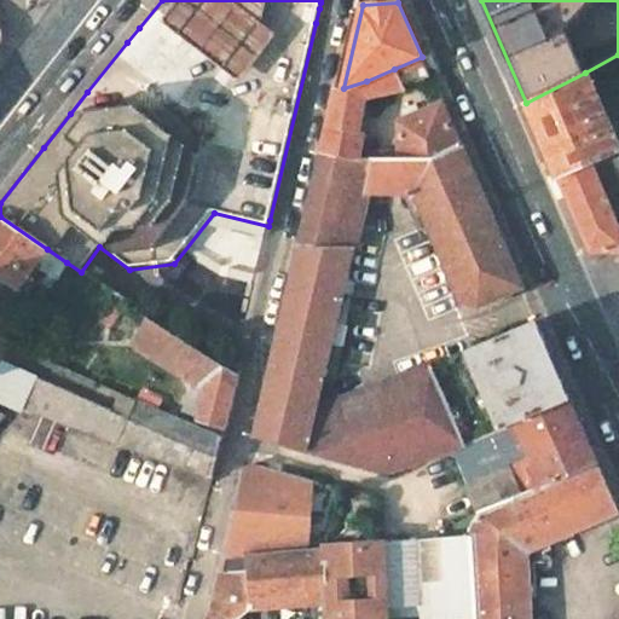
[(422,57),(394,69),(403,90),(429,76),(422,57)]
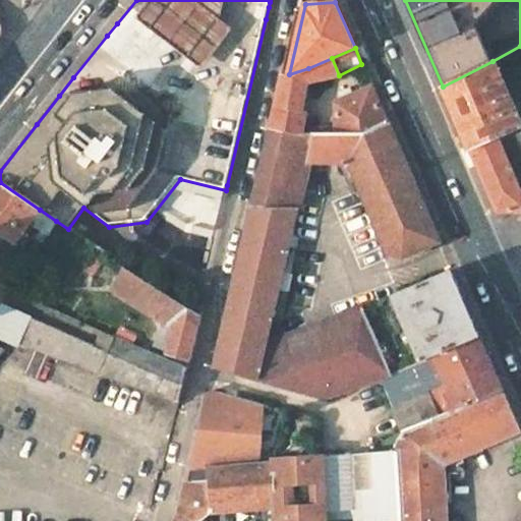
[(306,85),(339,75),(332,58),(308,68),(306,85)]
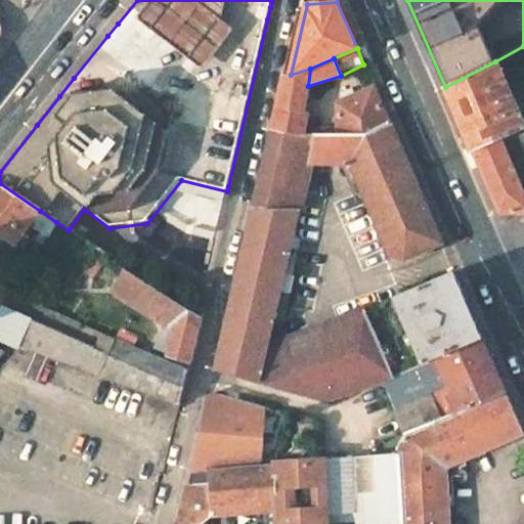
[(523,125),(495,61),(445,87),(474,151),(500,140),(509,136),(516,133),(523,130),(523,125)]
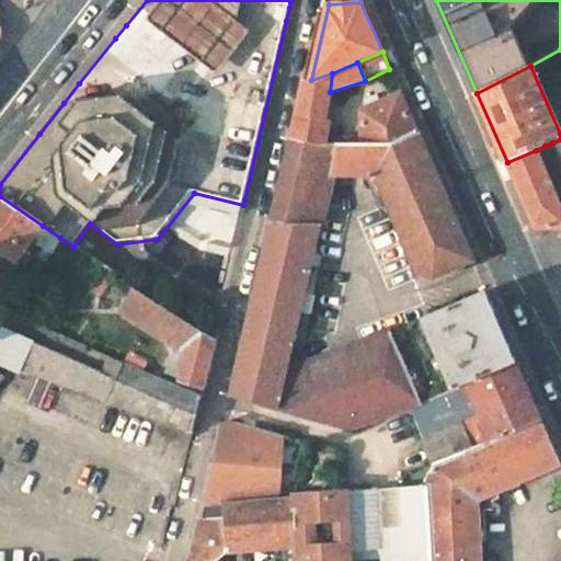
[(311,80),(304,80),(297,111),(324,119),(330,92),(332,73),(311,80)]
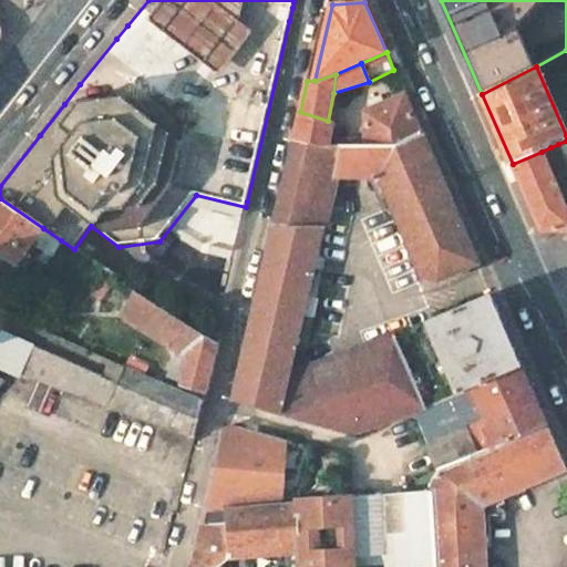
[(405,95),(366,111),(359,142),(421,133),(405,95)]
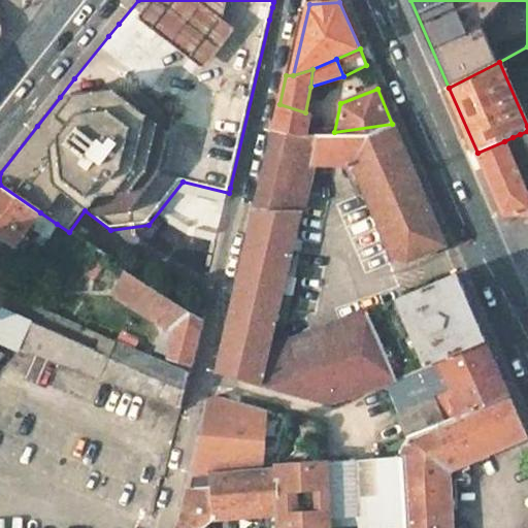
[(305,112),(279,104),(273,129),(303,137),(309,112),(305,112)]
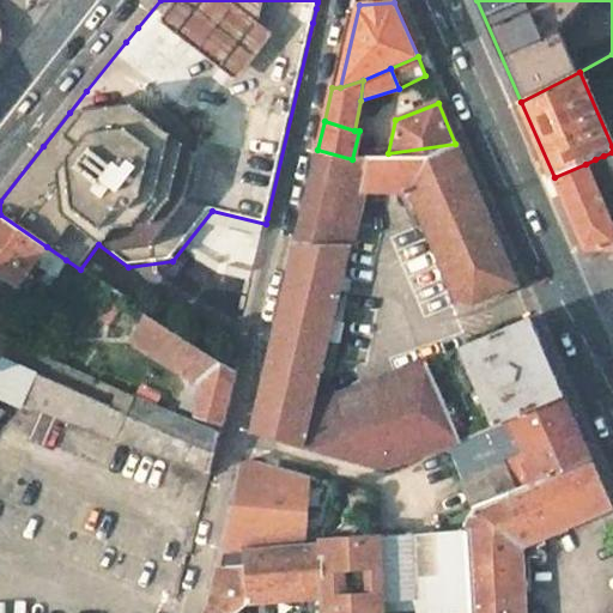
[(388,153),(352,159),(333,246),(351,246),(364,190),(411,189),(456,296),(473,302),(516,284),(455,144),(388,153)]
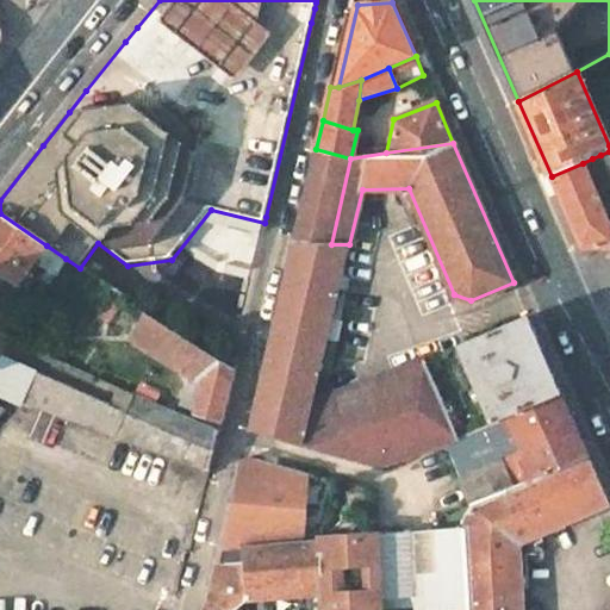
[(350,159),(316,149),(293,244),(331,244),(350,159)]
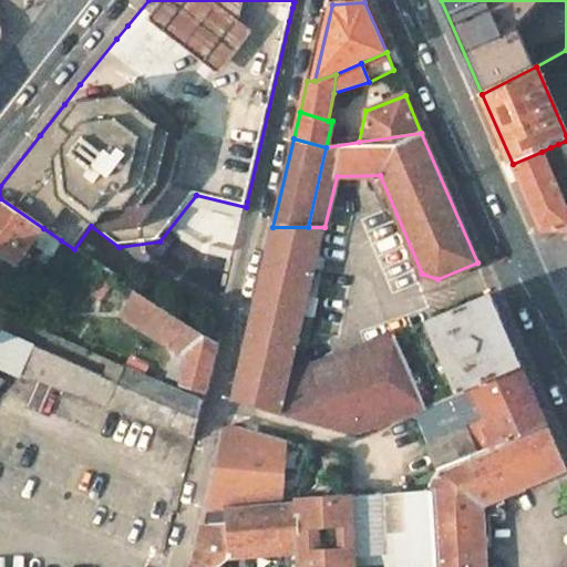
[(550,147),(542,152),(553,175),(560,171),(550,147)]
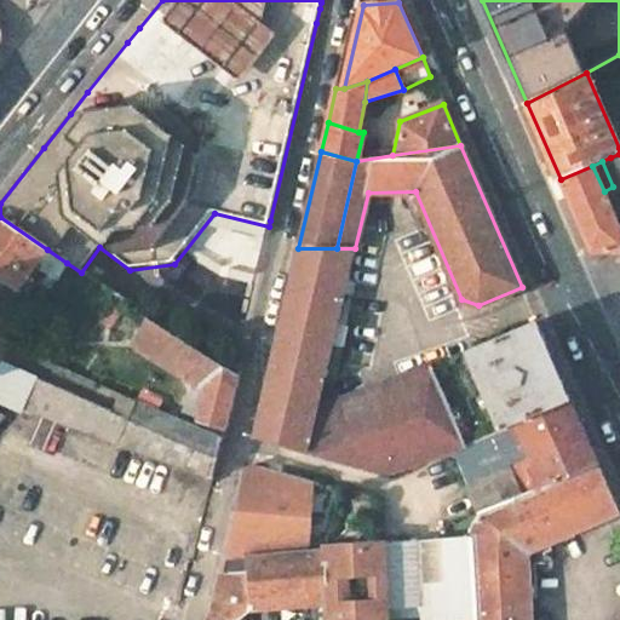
[(592,166),(561,179),(591,252),(619,251),(619,228),(604,191),(592,166)]
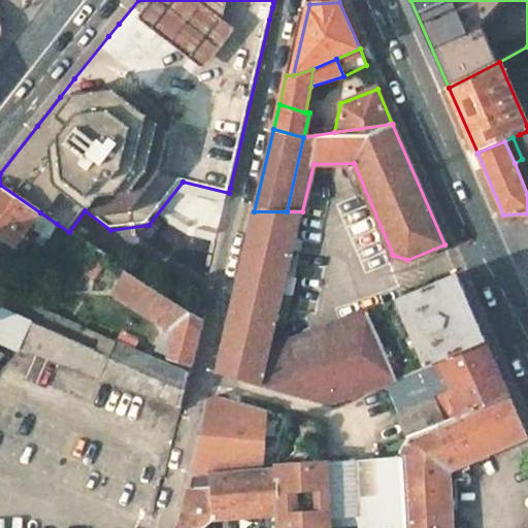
[(0,185),(0,234),(7,241),(15,248),(40,212),(0,185)]
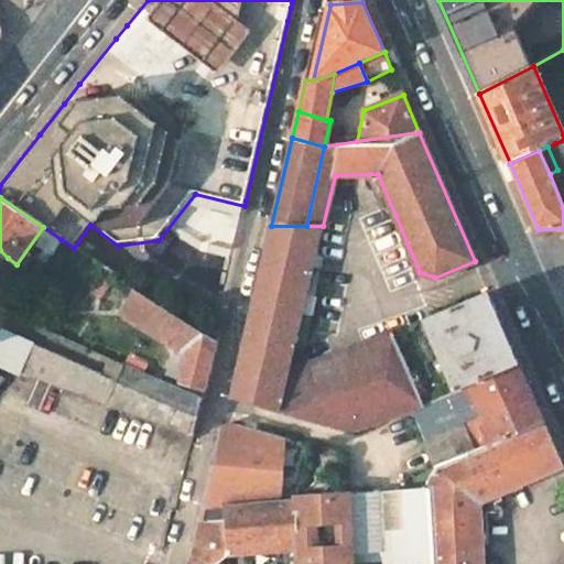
[(306,226),(271,226),(230,398),(279,412),(289,370),(294,344),(306,293),(323,226),(306,226)]
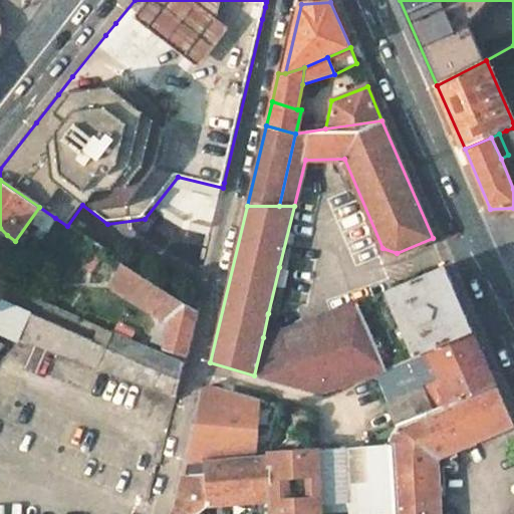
[(172,323),(166,348),(186,354),(197,309),(123,263),(110,283),(172,323)]
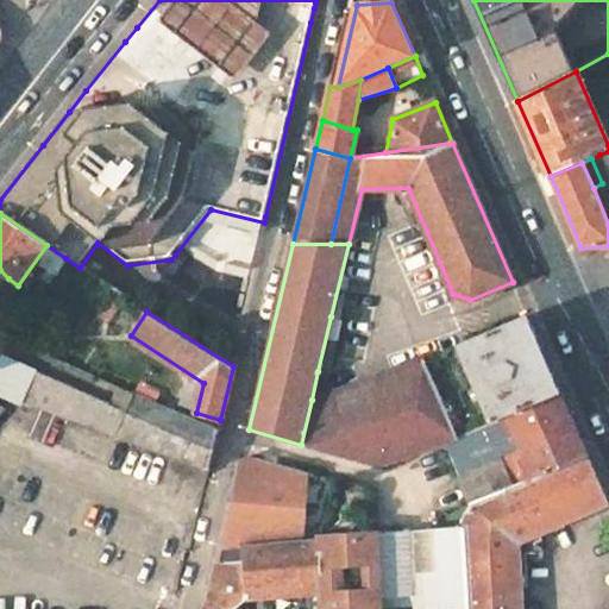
[(527,315),(463,343),(464,345),(470,360),(466,362),(485,406),(489,405),(496,420),(508,415),(560,391),(527,316),(527,315)]
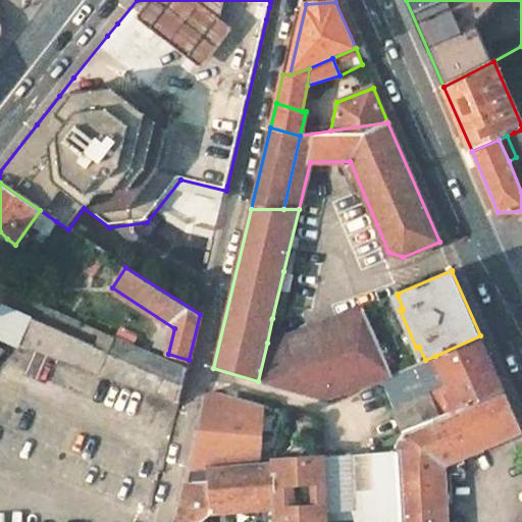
[(283,271),(272,318),(279,320),(283,318),(294,274),(283,271)]
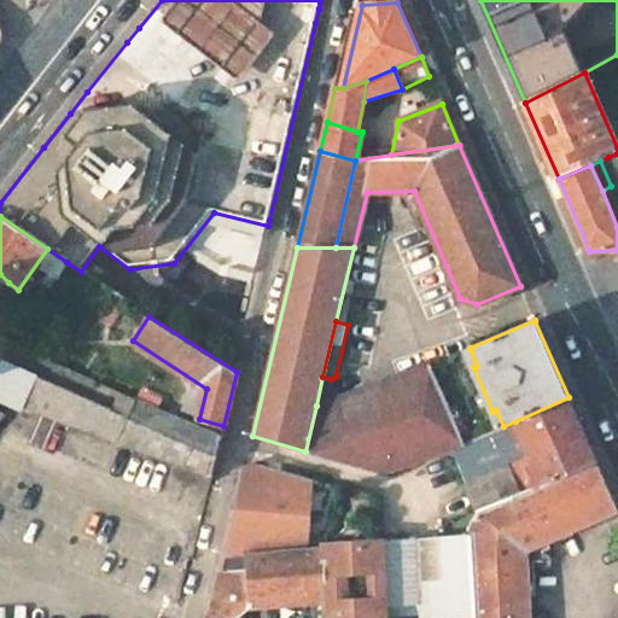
[(3,362),(0,368),(0,398),(117,442),(128,418),(3,362)]
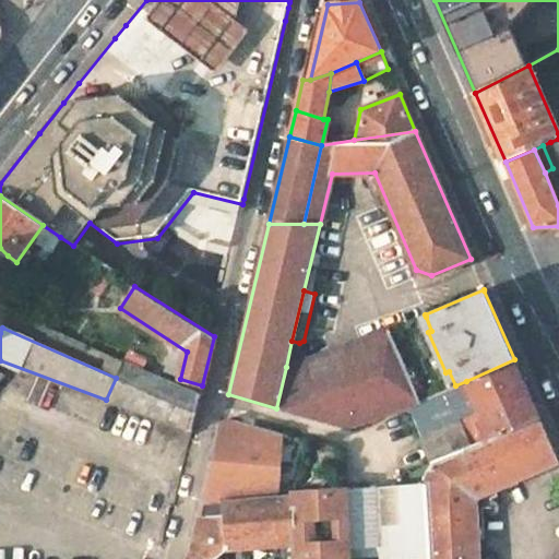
[(390,331),(286,367),(276,408),(348,427),(409,407),(420,402),(419,400),(390,332),(390,331)]
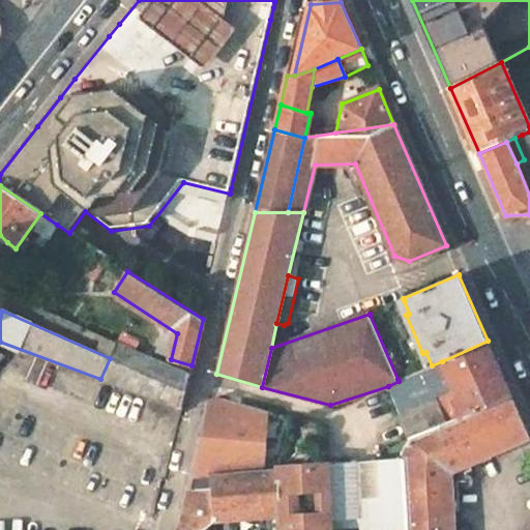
[(488,341),(442,361),(453,386),(457,392),(466,415),(511,396),(488,341)]
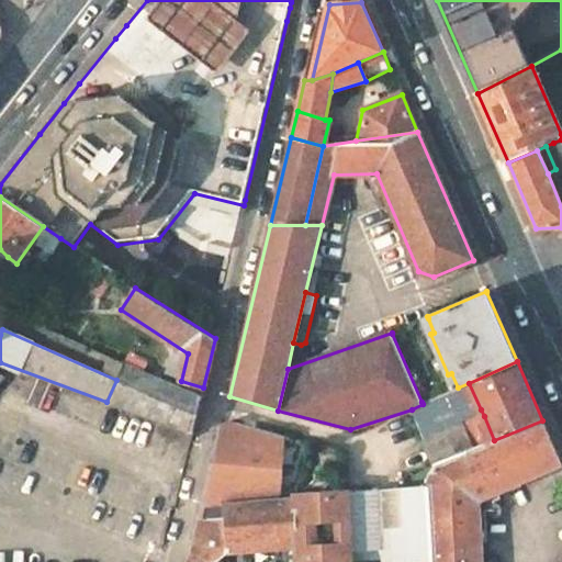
[(116,380),(107,402),(193,435),(202,397),(123,363),(116,380)]
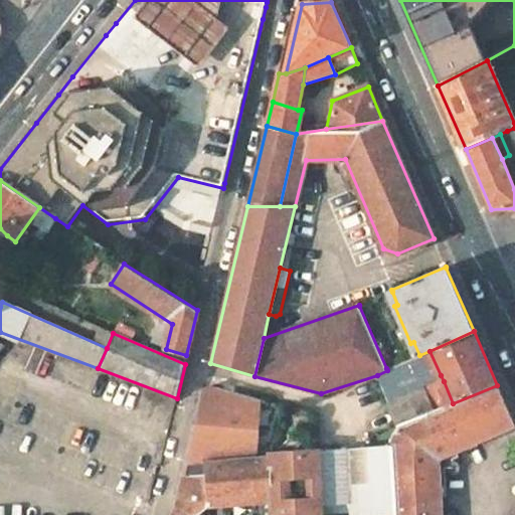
[(387,370),(377,375),(385,397),(441,375),(430,351),(419,355),(387,370)]
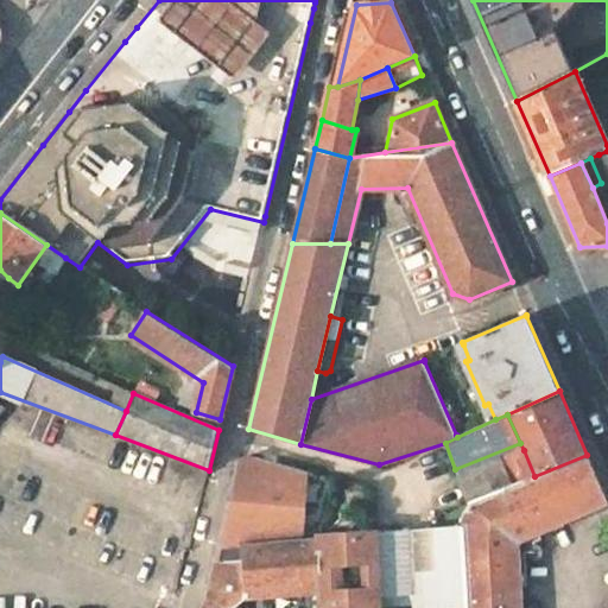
[(513,486),(534,476),(524,450),(501,460),(513,486)]
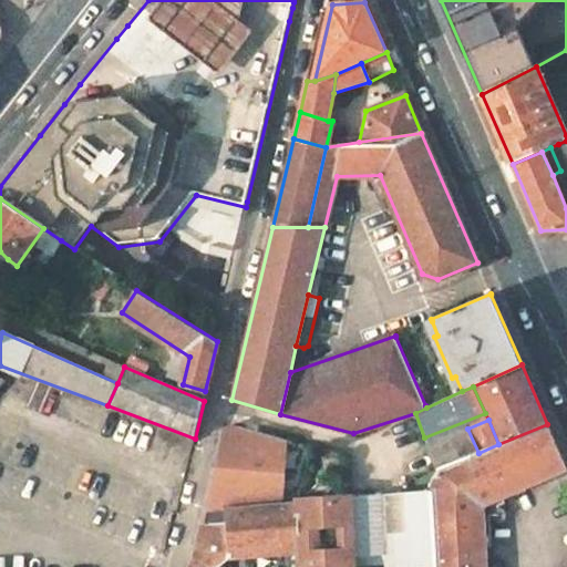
[(439,468),(431,491),(435,566),(483,566),(482,545),(480,514),(480,503),(492,497),(505,492),(566,467),(547,424),(498,444),(478,453),(439,468)]
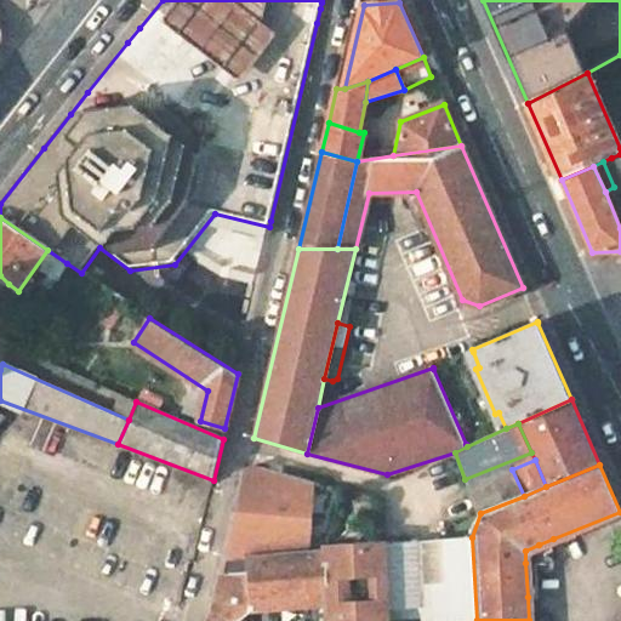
[(254,466),(246,469),(226,559),(308,552),(313,482),(254,466)]
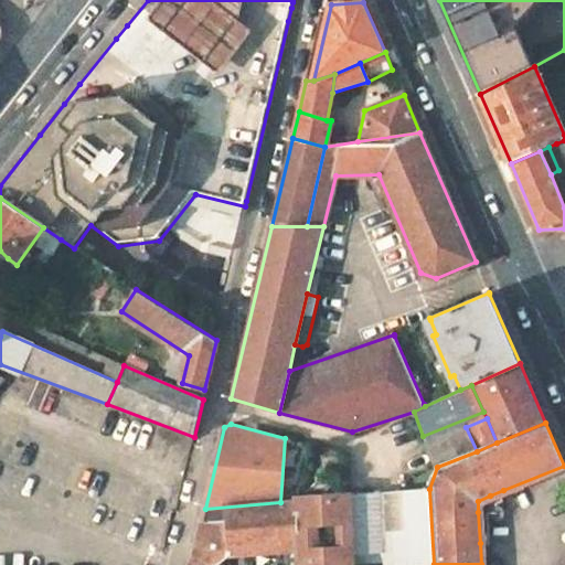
[(437,467),(477,451),(466,427),(426,443),(437,467)]
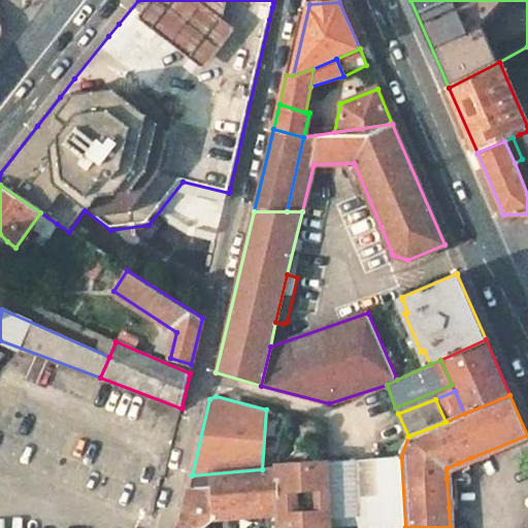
[(405,527),(401,457),(329,463),(330,527),(334,527),(360,527),(359,527),(405,527)]
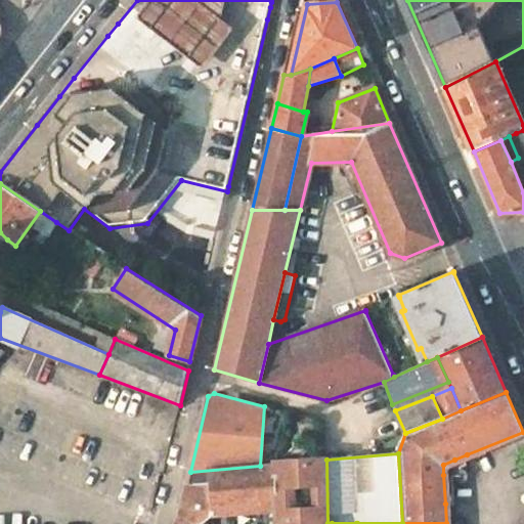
[(467,454),(454,460),(455,469),(470,464),(467,454)]
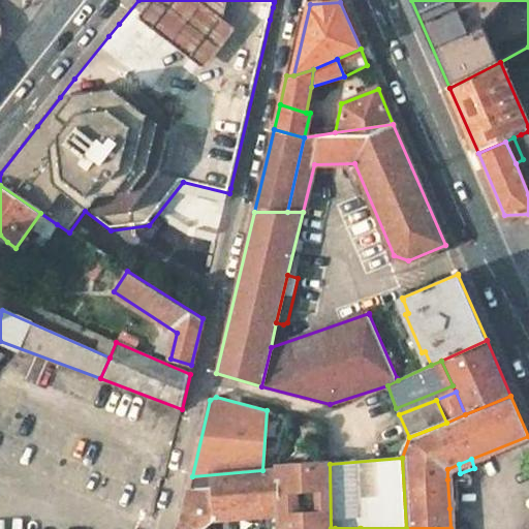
[(327,464),(279,468),(280,515),(280,528),(331,528),(330,464),(327,464)]
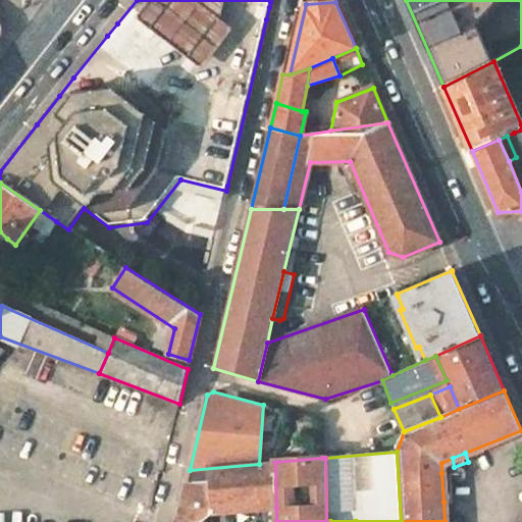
[(441,463),(441,473),(454,472),(454,467),(453,458),(441,463)]
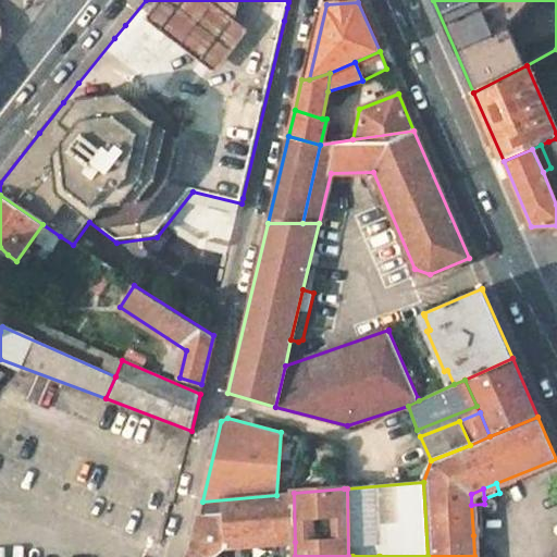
[(276,495),(225,500),(226,548),(274,544),(295,542),(294,493),(276,495)]
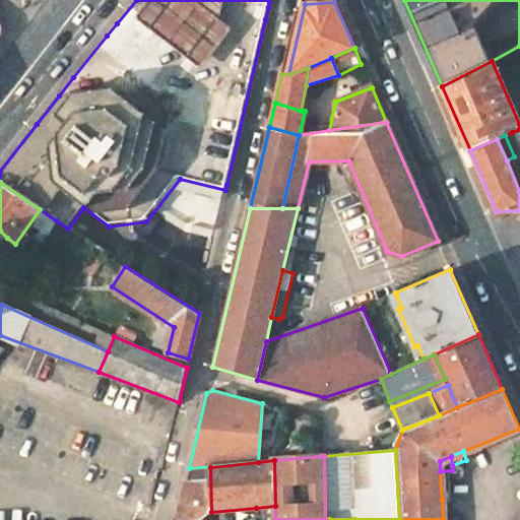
[(210,467),(189,468),(176,519),(200,519),(211,512),(210,467)]
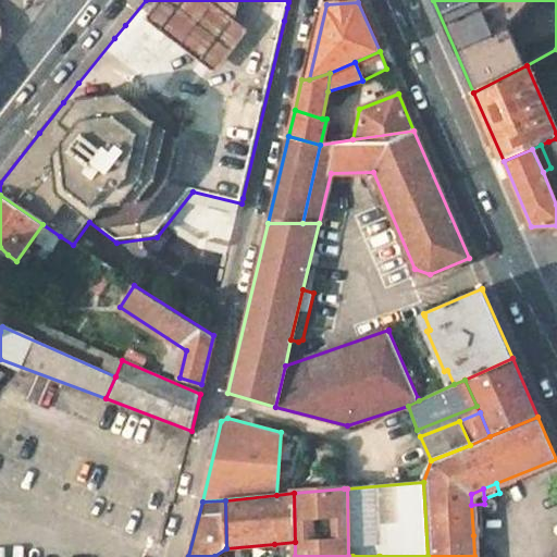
[(471,505),(473,535),(486,535),(484,504),(471,505)]
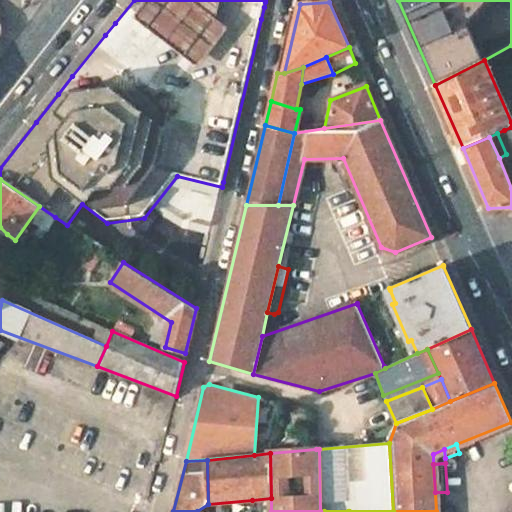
[(271,511),(271,498),(252,500),(252,511),(271,511)]
